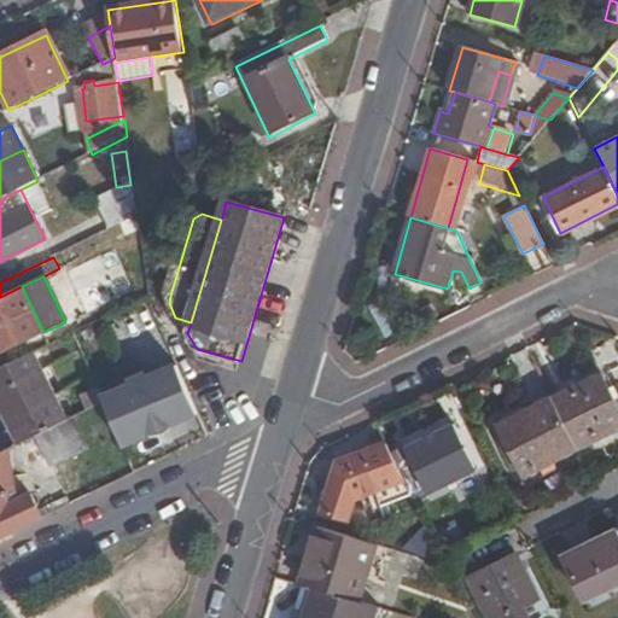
[(22,286),(0,297),(0,353),(44,332),(22,286)]
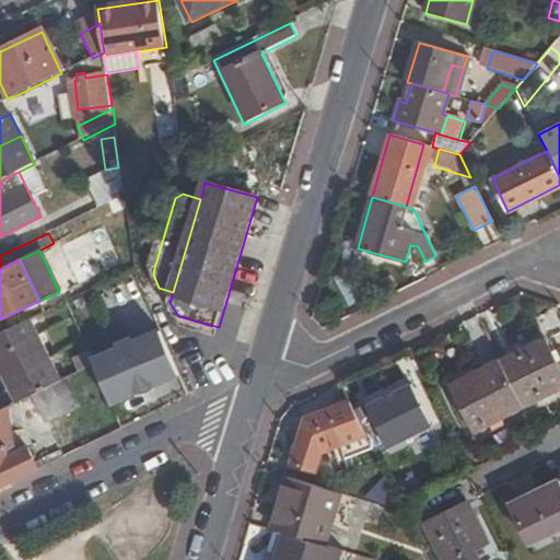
[(20,400),(51,385),(22,323),(0,333),(0,376),(12,404),(20,400)]
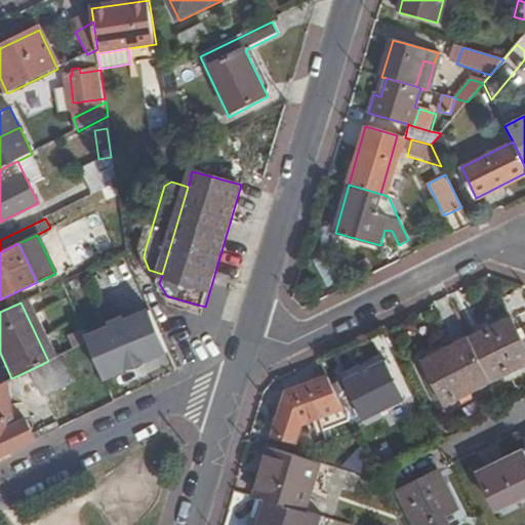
[(149,311),(135,317),(144,337),(127,345),(133,361),(135,365),(166,353),(149,311)]
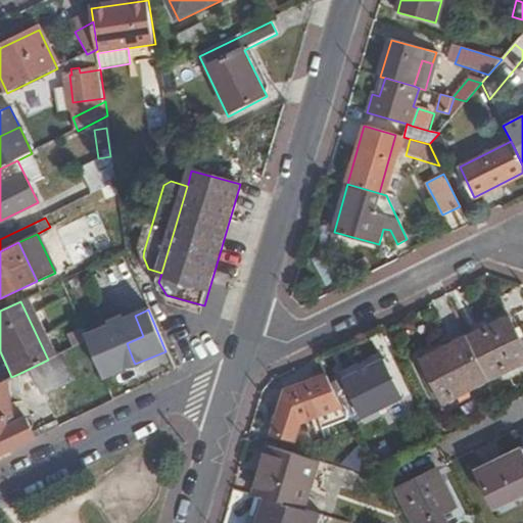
[(110,326),(86,335),(88,340),(103,377),(123,369),(121,364),(133,360),(127,343),(143,336),(135,316),(125,320),(124,318),(109,324),(110,326)]
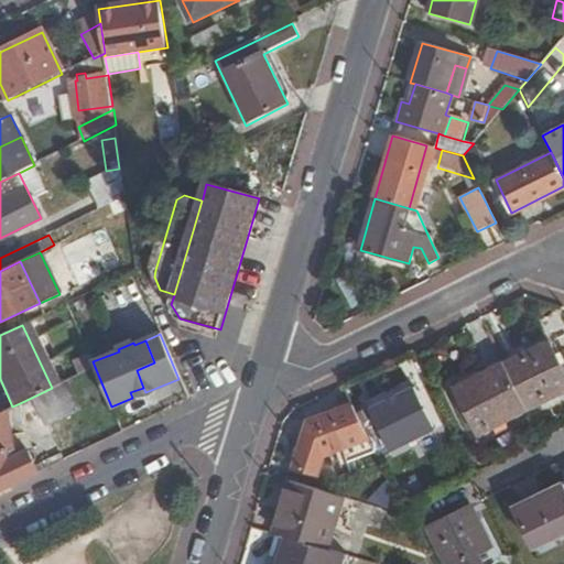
[(503,364),(527,410),(563,391),(563,372),(548,342),(503,364)]
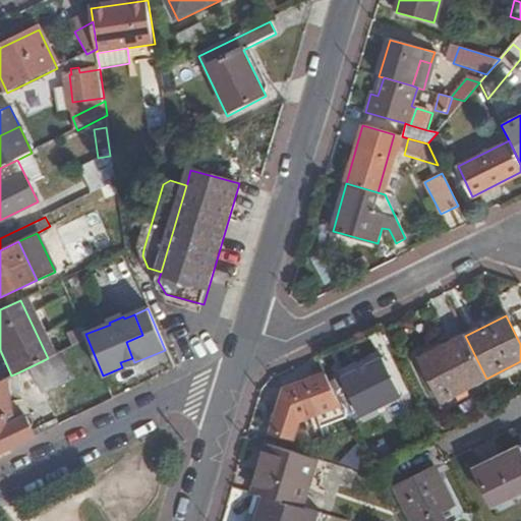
[(440,402),(486,379),(465,336),(418,358),(440,402)]
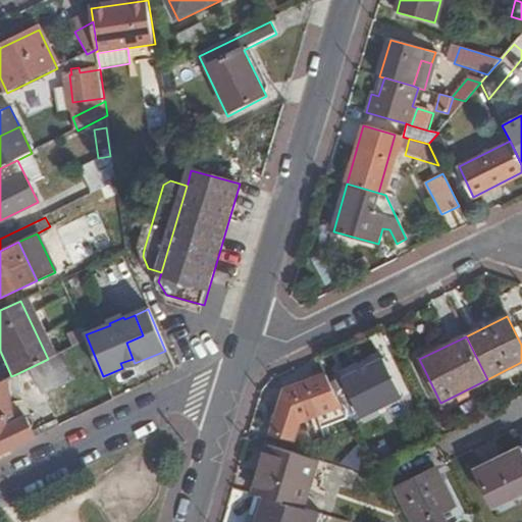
[(69,375),(59,353),(48,359),(18,373),(29,396),(69,375)]
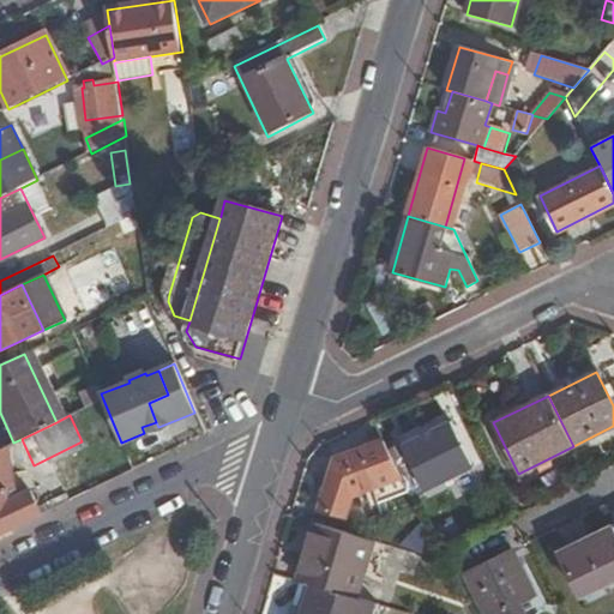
[(425,489),(473,465),(450,420),(402,444),(425,489)]
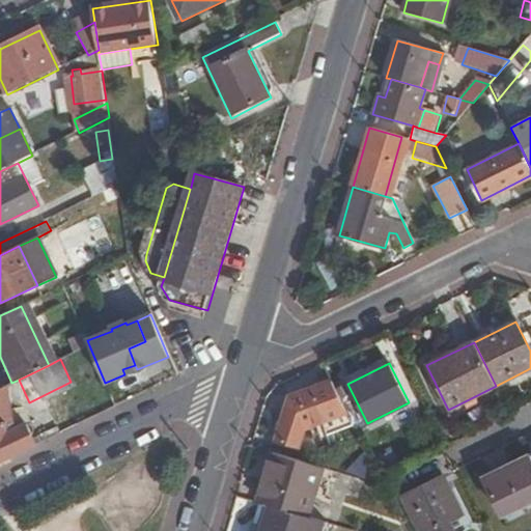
[(137,369),(135,365),(122,369),(124,374),(137,369)]
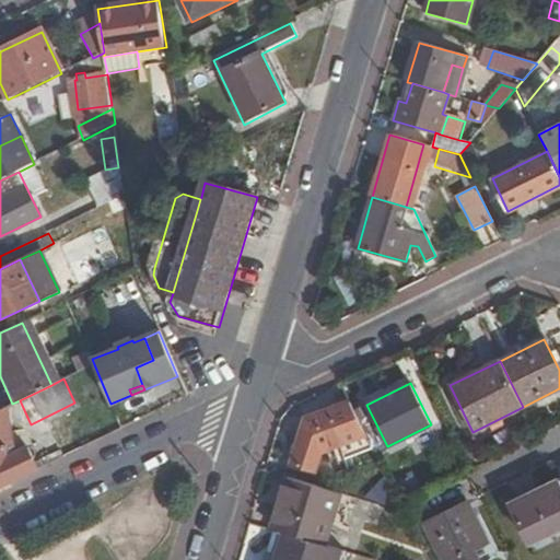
[(323,450),(364,432),(349,400),(305,417),(304,418),(321,423),(318,431),(324,433),(313,469),(314,469),(323,450)]
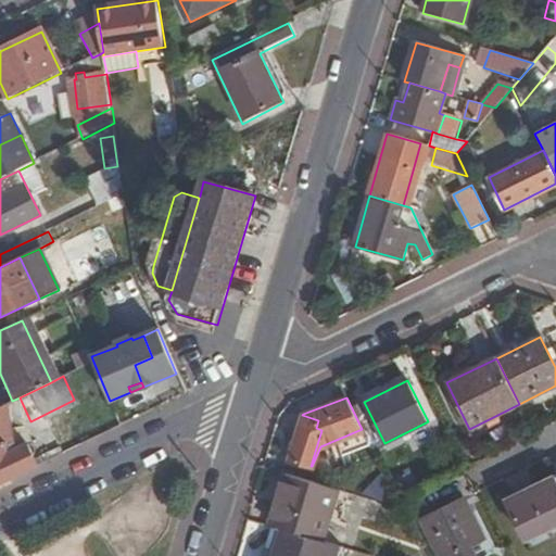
[(0,483),(37,466),(27,444),(8,454),(7,441),(12,438),(9,403),(0,406),(0,483)]
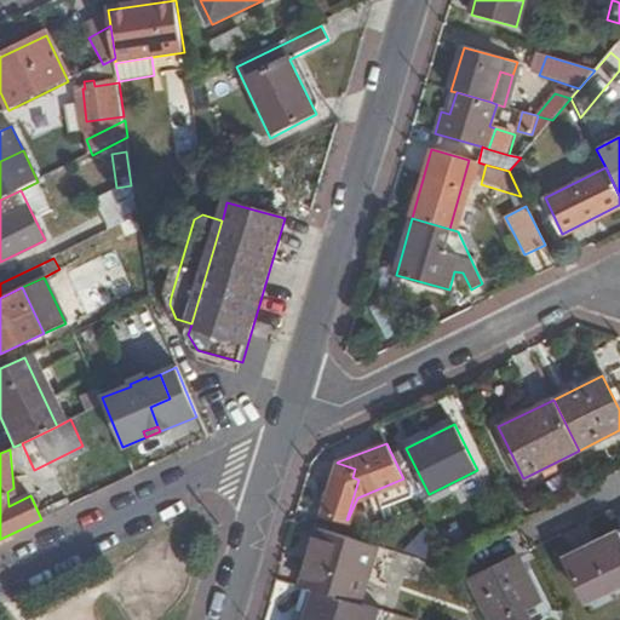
[(322,512),(346,520),(359,480),(352,477),(355,469),(337,463),(322,512)]
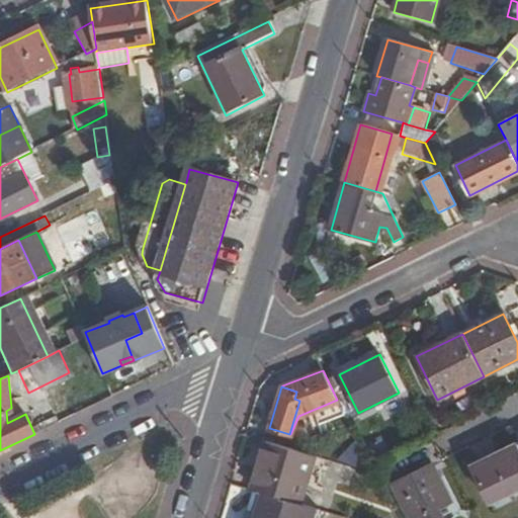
[(273,496),(298,504),(304,487),(292,483),(294,476),(288,472),(293,455),(285,452),(286,447),(265,441),(252,486),(274,493),(273,496)]
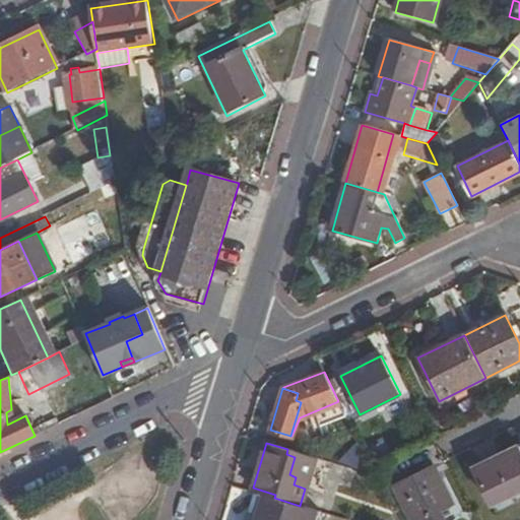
[(519,491),(519,449),(519,447),(473,469),(492,505),(519,491)]
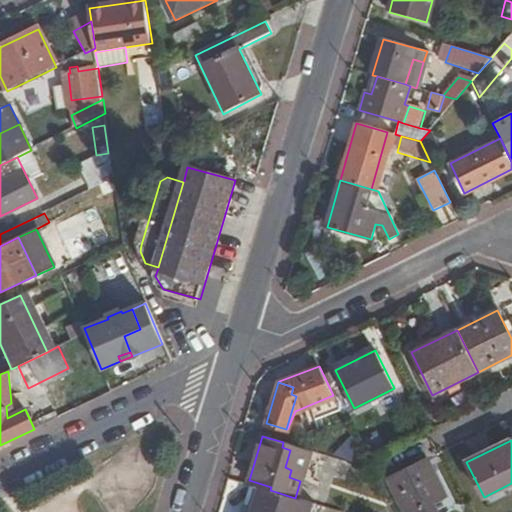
[(445,497),(430,467),(427,462),(394,479),(411,511),(429,511),(427,507),(445,497)]
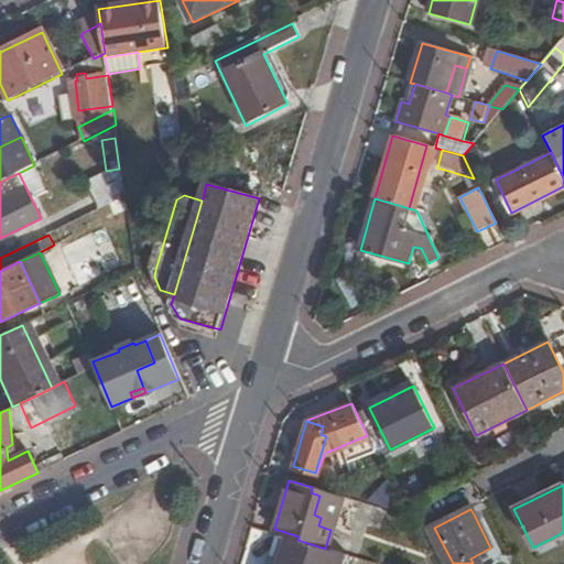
[(322,563),(327,549),(325,549),(297,540),(286,535),(278,563),(322,563)]
